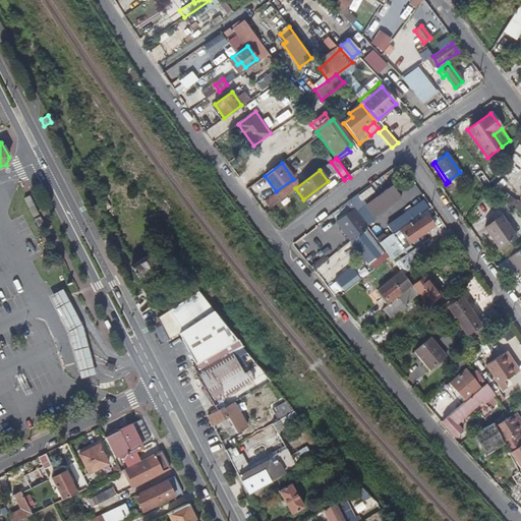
[(265,203),(270,209),(295,189),(292,184),(276,195),(276,194),(265,203)]
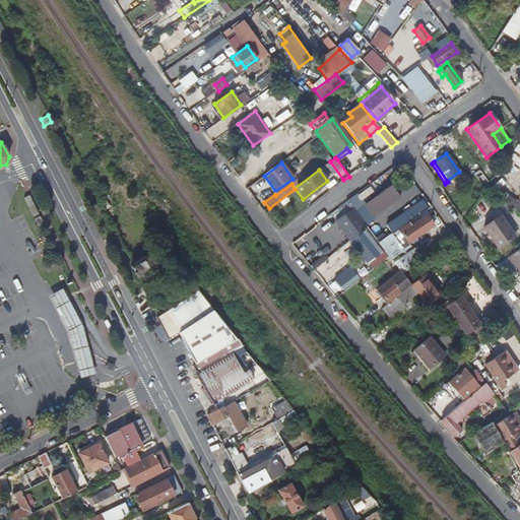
[(393,198),(386,189),(366,204),(373,213),(393,198)]
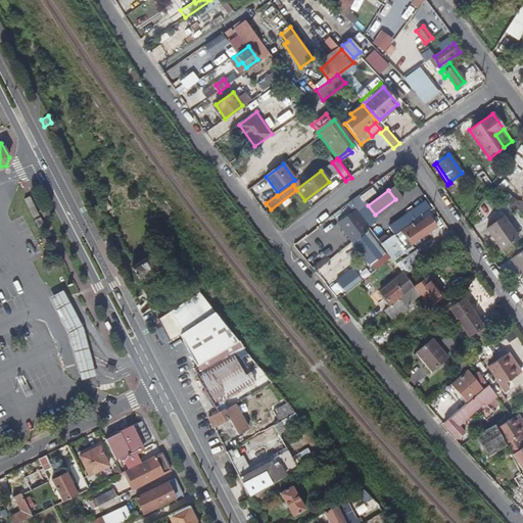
[(28,197),(22,200),(27,209),(33,207),(28,197)]
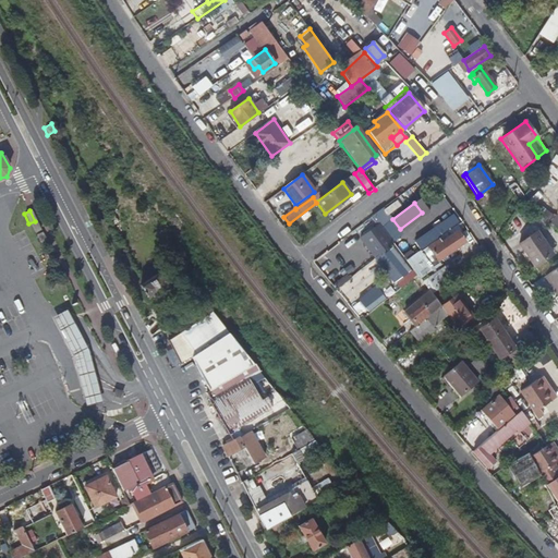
[(35,221),(29,225),(34,233),(39,231),(35,221)]
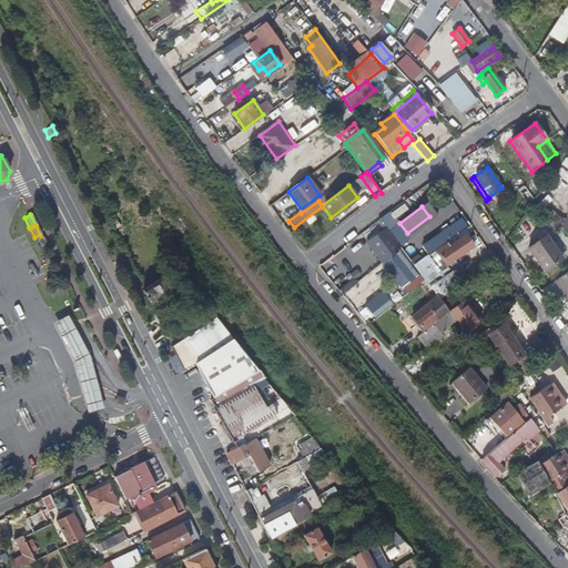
[(396,242),(386,229),(377,236),(379,240),(371,247),(381,261),(392,254),(387,250),(396,242)]
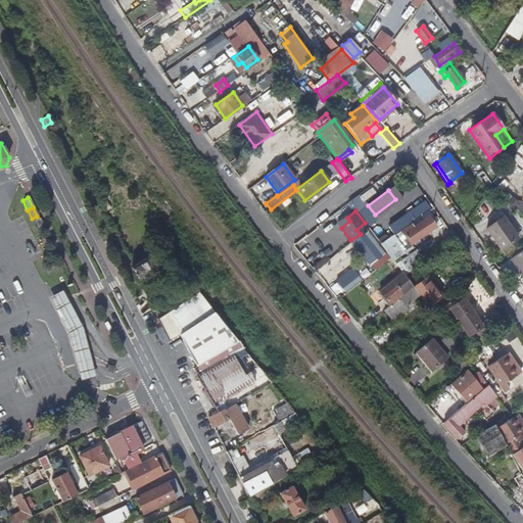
[(504,217),(486,228),(502,251),(519,239),(504,217)]
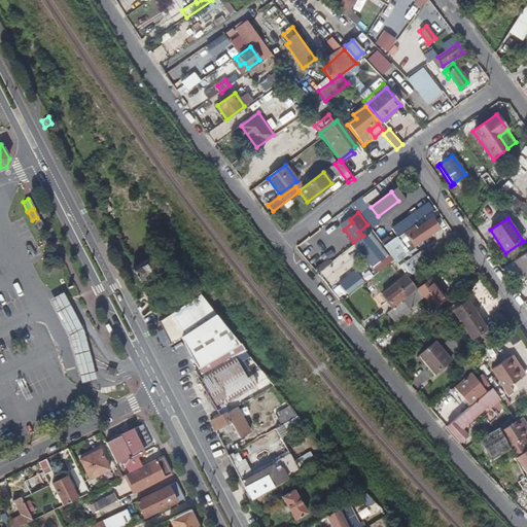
[(38,220),(33,222),(37,230),(42,227),(38,220)]
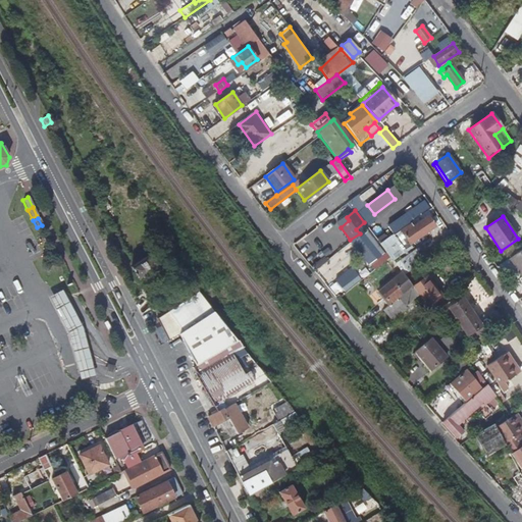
[(435,226),(429,218),(417,226),(417,225),(413,227),(420,238),(435,226)]
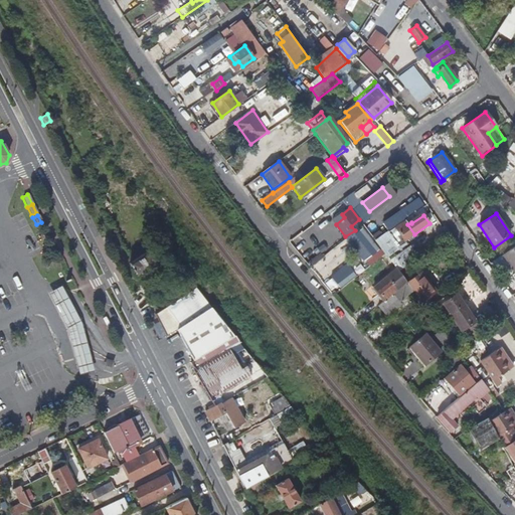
[(167,251),(161,242),(155,246),(162,255),(167,251)]
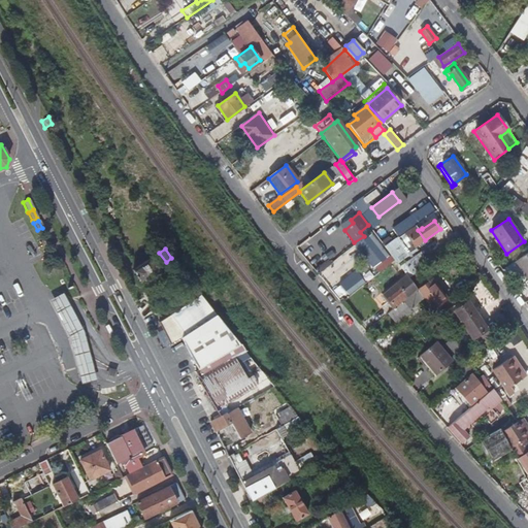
[(527,253),(515,262),(527,279),(527,253)]
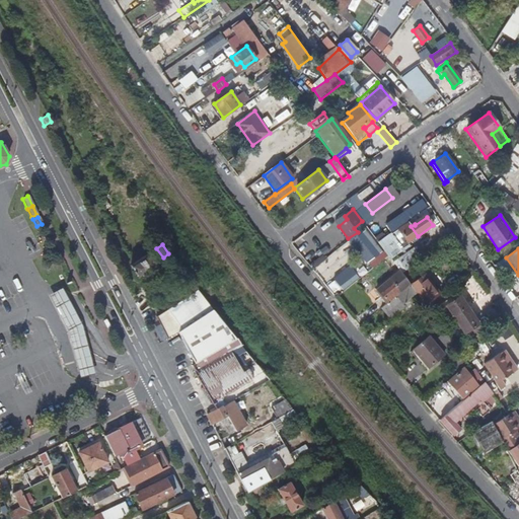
[(137,280),(160,264),(151,251),(132,265),(130,266),(137,280)]
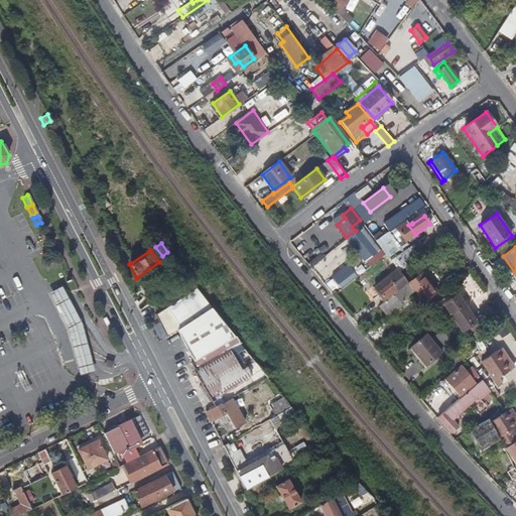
[(408,283),(400,272),(398,270),(372,290),(383,304),(407,284),(408,283)]
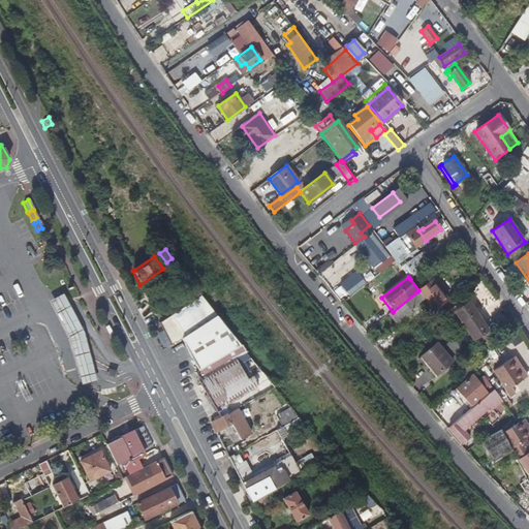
[(435,313),(447,303),(432,282),(424,288),(430,296),(425,299),(435,313)]
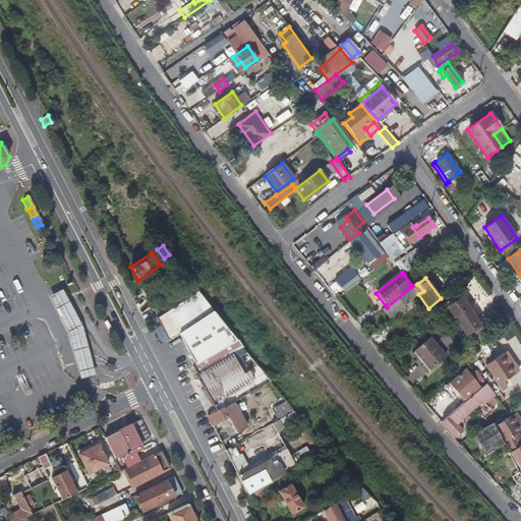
[(387,307),(382,311),(390,321),(405,308),(404,305),(417,295),(411,287),(387,307)]
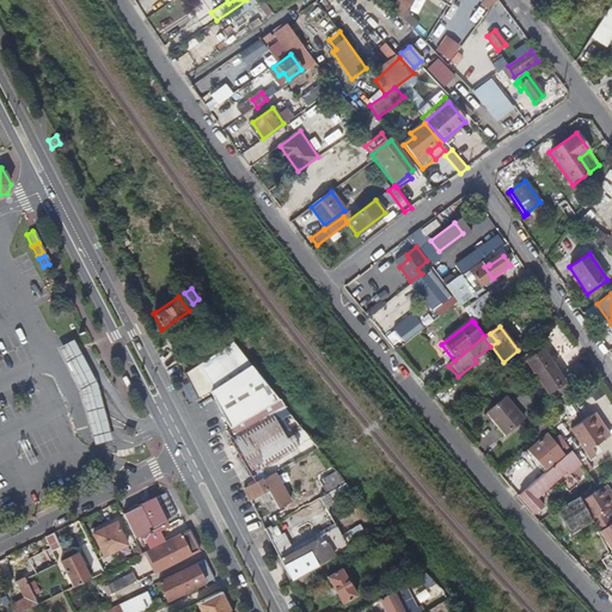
[(112,441),(98,384),(74,340),(57,348),(80,391),(95,446),(112,441)]
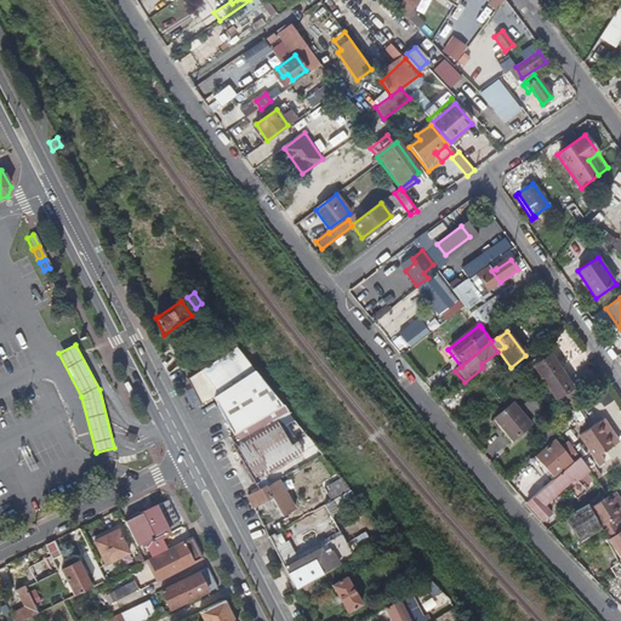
[(223,392),(256,374),(235,347),(201,370),(187,380),(200,405),(214,398),(223,392)]
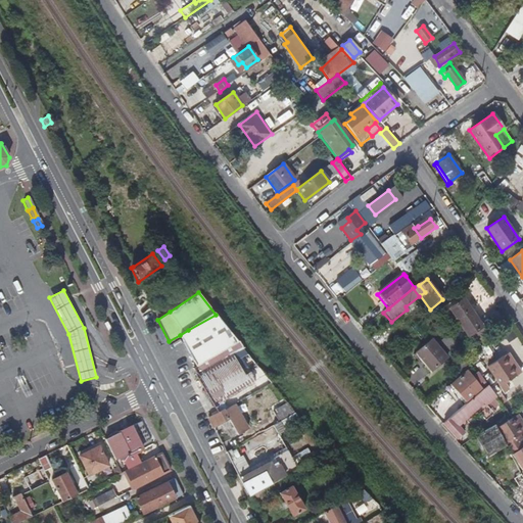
[(465,300),(450,310),(475,347),(489,337),(465,300)]
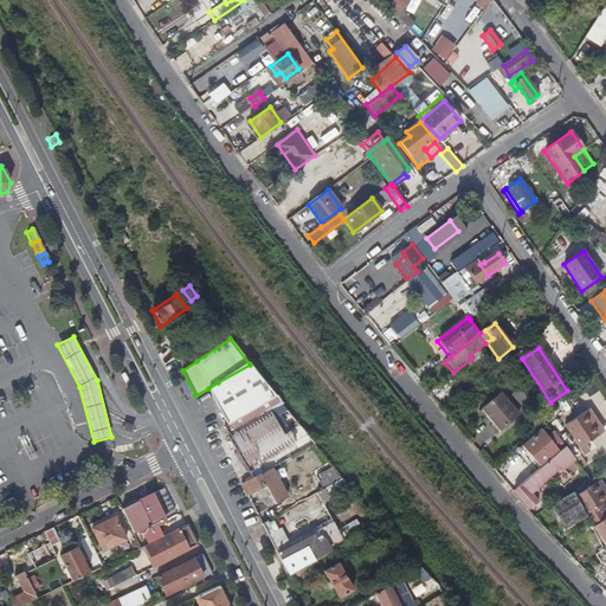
[(184,369),(197,361),(193,354),(180,362),(184,369)]
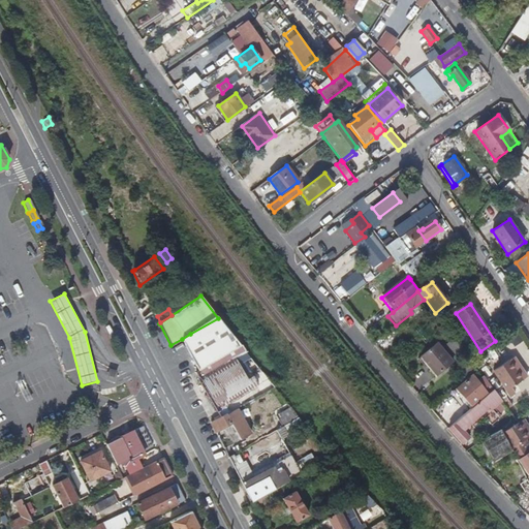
[(200,371),(241,347),(218,318),(190,334),(182,339),(200,371)]
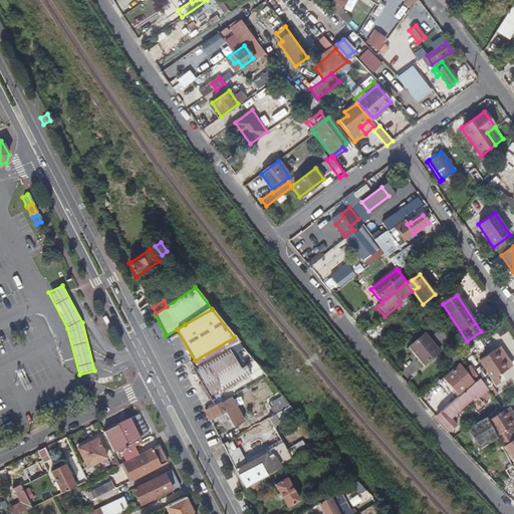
[(435,319),(427,309),(422,313),(429,324),(435,319)]
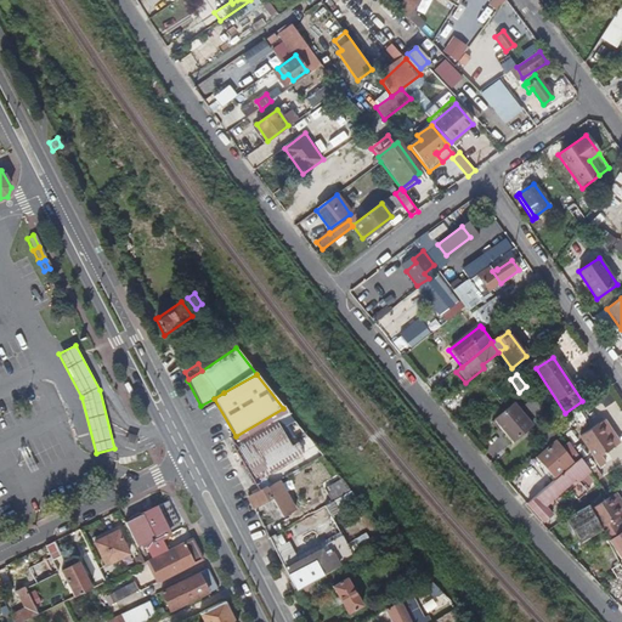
[(529,389),(521,394),(529,406),(536,400),(529,389)]
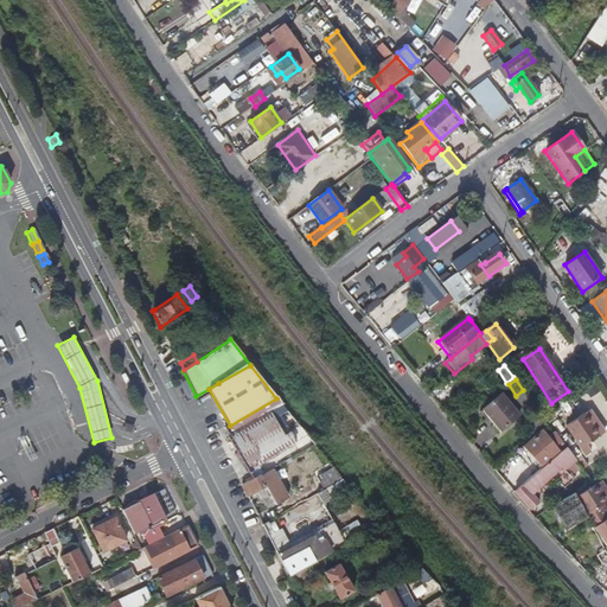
[(523,390),(516,396),(511,400),(523,415),(536,407),(523,390)]
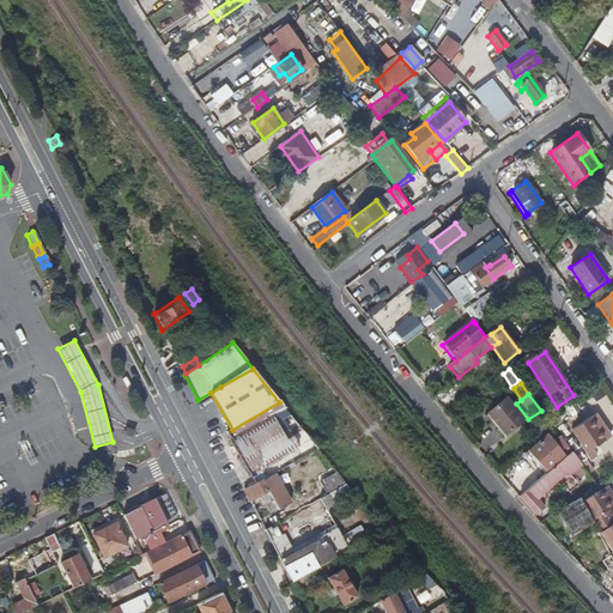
[(525,420),(509,400),(491,414),(507,435),(525,420)]
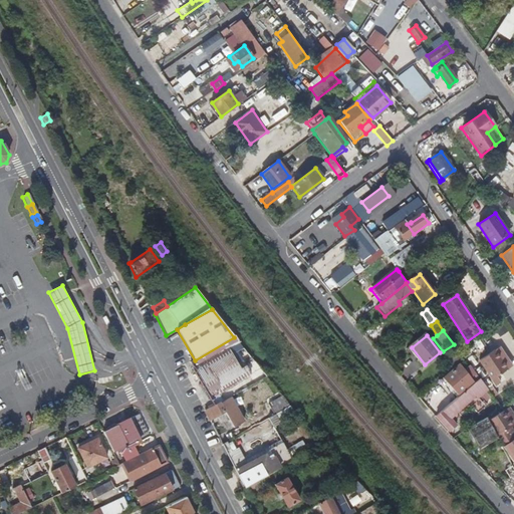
[(195,360),(191,362),(212,400),(251,376),(250,374),(260,368),(234,337),(195,360)]
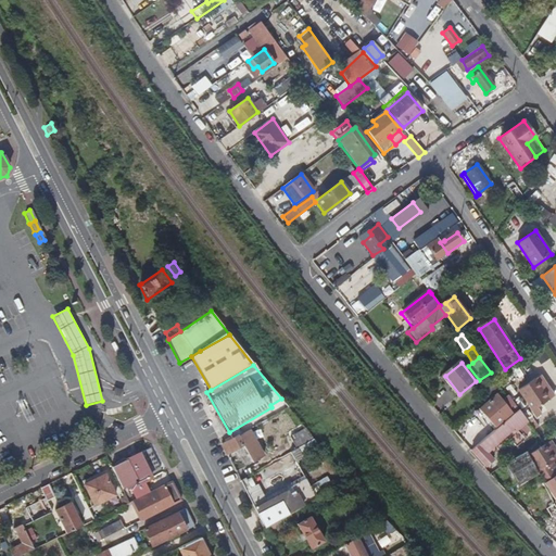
[(540,376),(535,379),(550,400),(554,396),(540,376)]
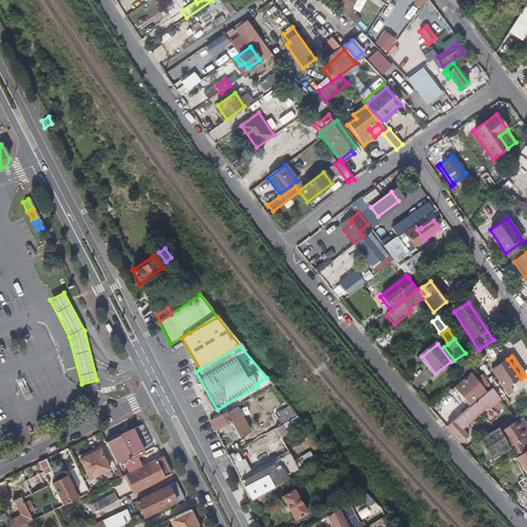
[(521,379),(507,359),(492,371),(504,390),(503,390),(508,397),(514,393),(510,387),(521,379)]
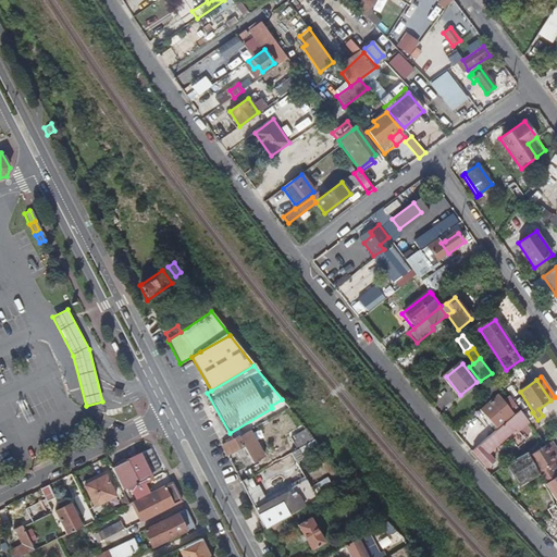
[(505,392),(498,382),(485,392),(492,401),(505,392)]
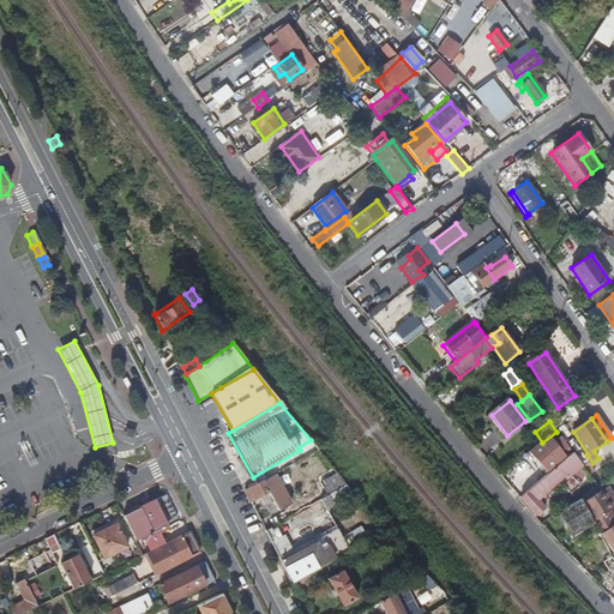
[(133,445),(138,432),(127,428),(124,443),(133,445)]
